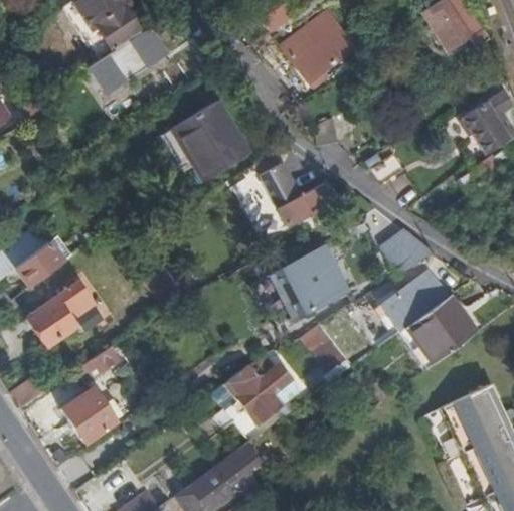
[(77,0),(65,8),(82,33),(96,24),(121,8),(120,7),(127,3),(125,0),(77,0)]
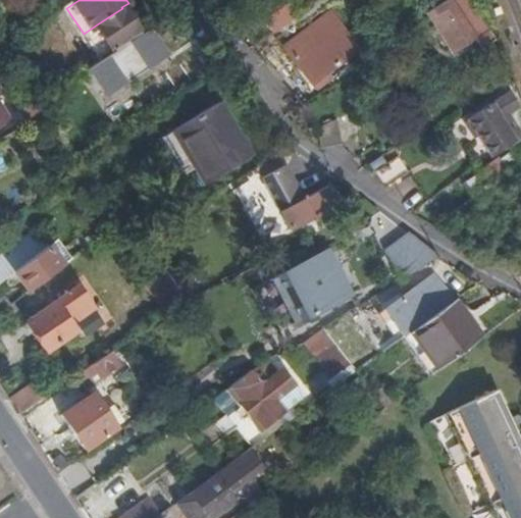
[(257,0),(254,2),(261,12),(280,0),(257,0)]
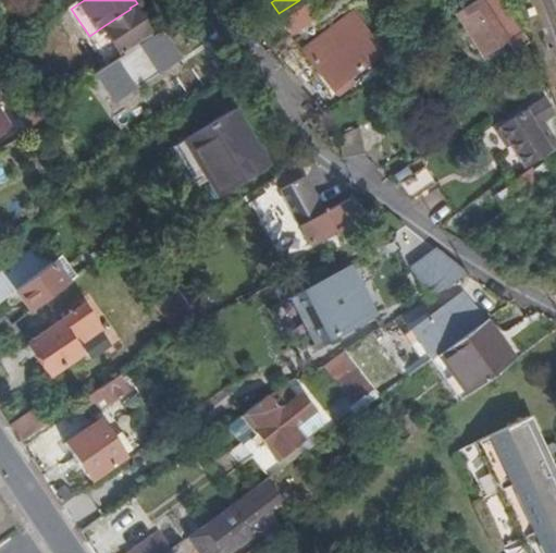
[(503,15),(493,0),(477,0),(457,14),(485,58),(509,41),(516,51),(521,48),(503,15)]
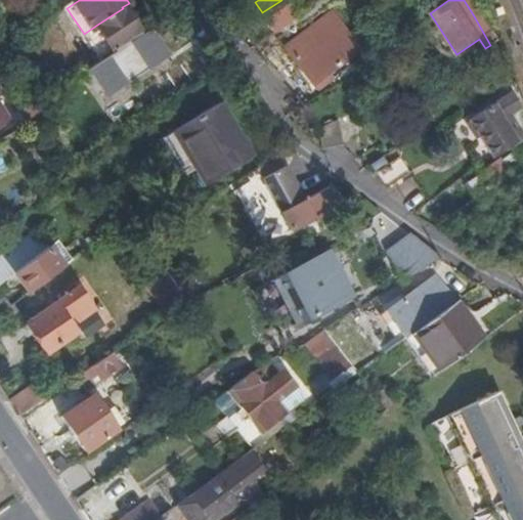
[(464,0),(473,14),(490,45),(497,41),(468,0),(464,0)]
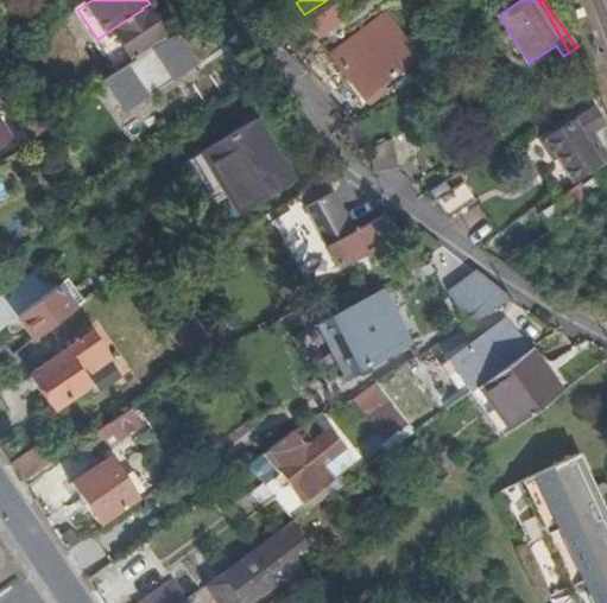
[(326,13),(309,24),(323,38),(352,16),(342,1),(333,7),(330,4),(324,8),(326,13)]
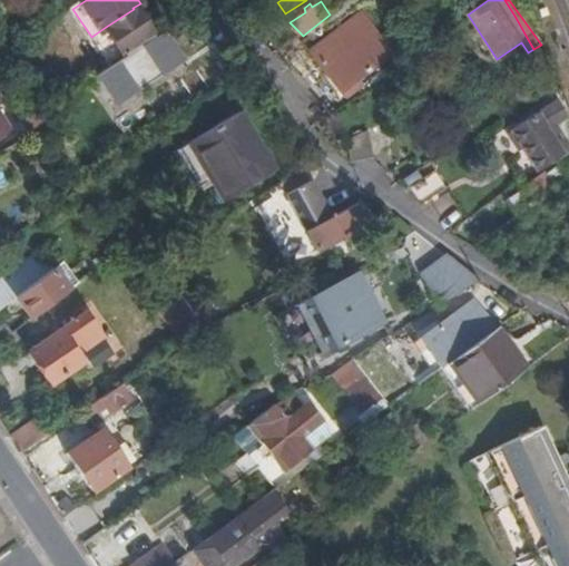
[(123,51),(149,33),(134,9),(106,27),(123,51)]
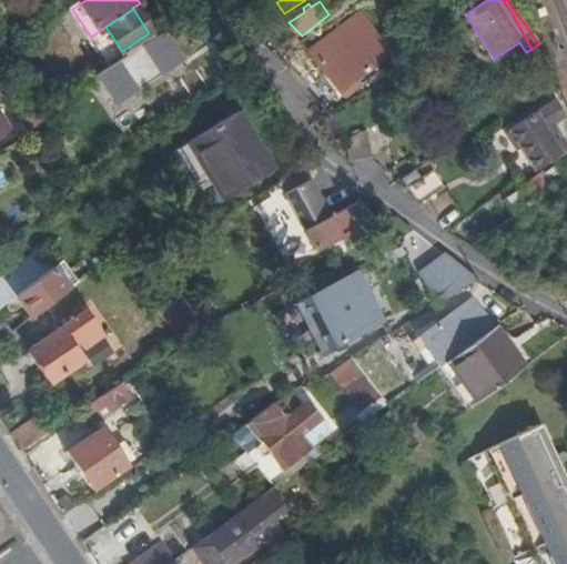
[(328,74),(382,38),(364,12),(311,51),(328,74)]
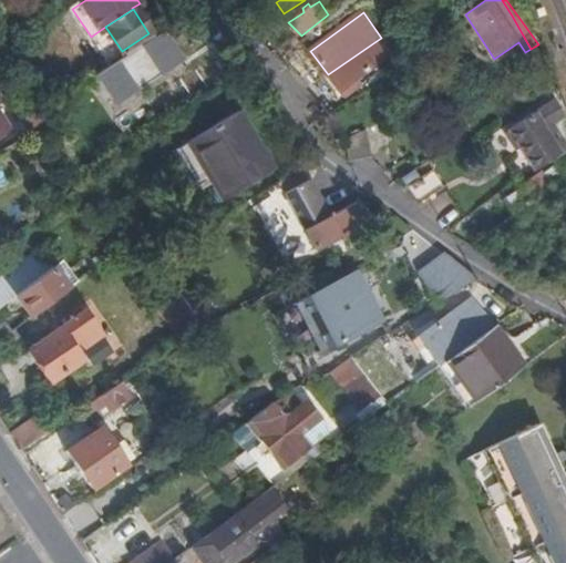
[(274,26),(284,18),(280,13),(271,21),(274,26)]
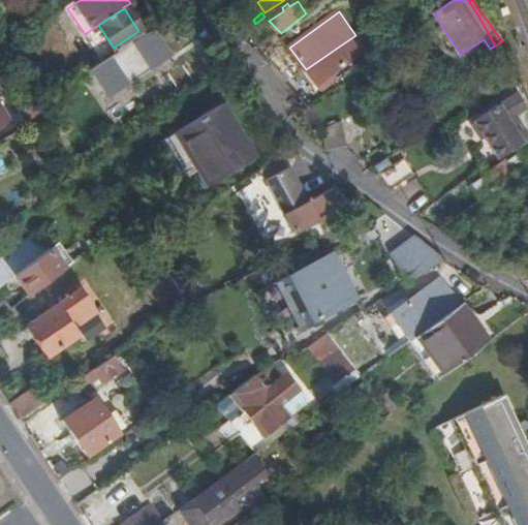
[(269,21),(265,17),(255,24),(258,29),(269,21)]
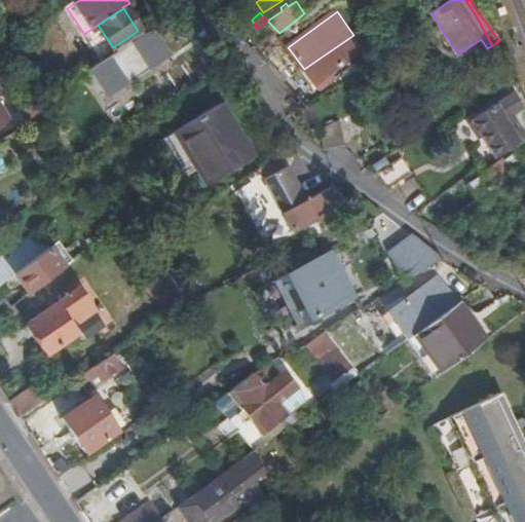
[(84,34),(101,59),(141,33),(139,31),(138,31),(113,47),(98,25),(84,34)]
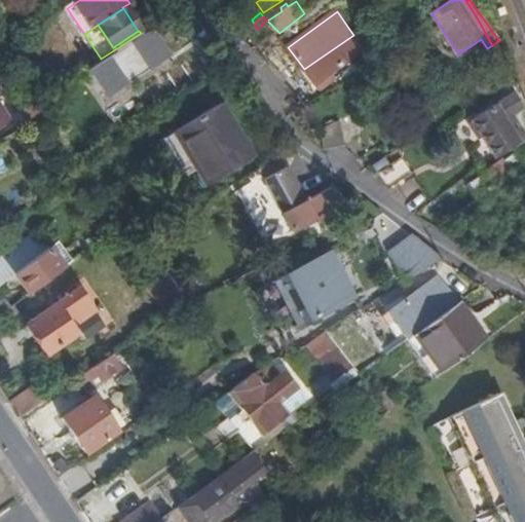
[(101,59),(87,68),(106,96),(170,54),(152,26),(141,33),(101,59)]
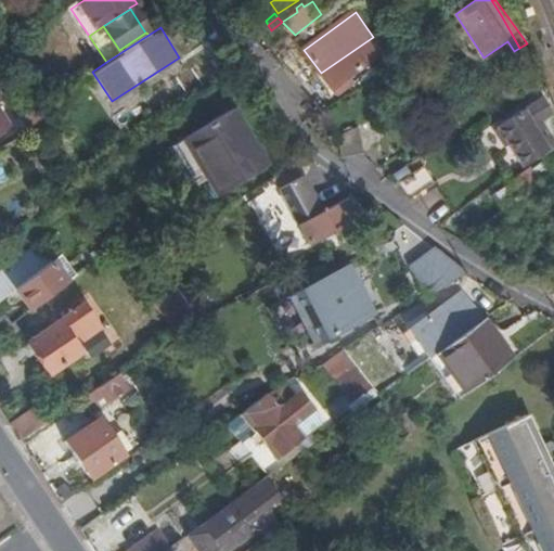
[(384,53),(373,37),(321,73),(332,87),(384,53)]
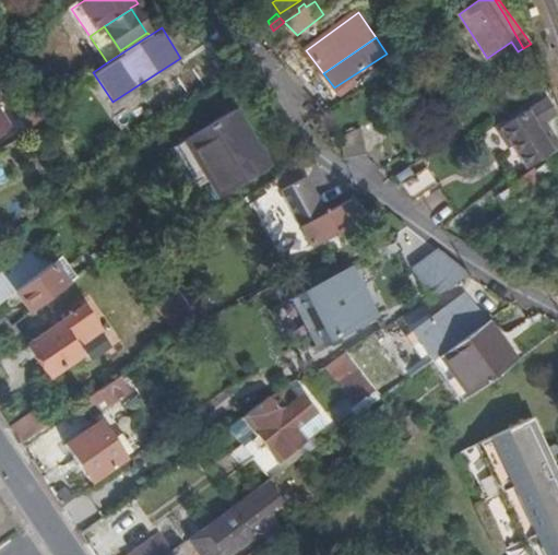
[(354,78),(387,54),(334,87),(336,92),(354,78)]
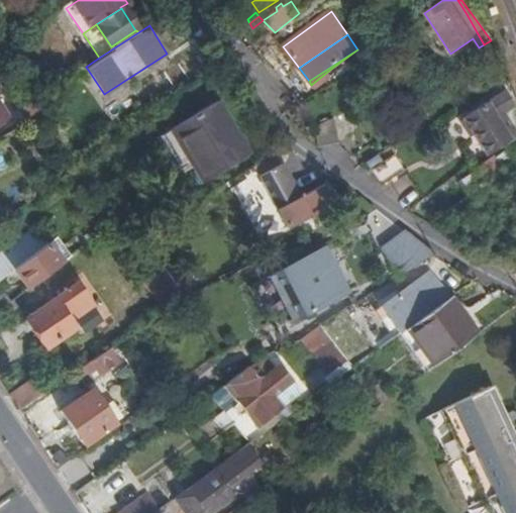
[(311,85),(314,88),(330,76),(327,72),(311,85)]
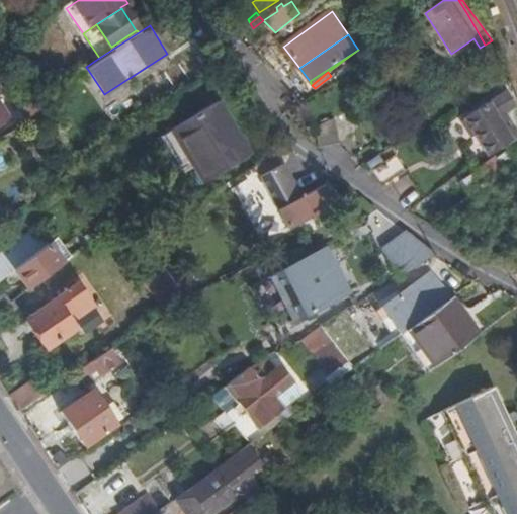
[(516,105),(509,93),(499,100),(498,98),(467,118),(490,154),(506,145),(507,146),(516,140),(516,133),(514,130),(516,127),(508,113),(516,108),(516,105)]
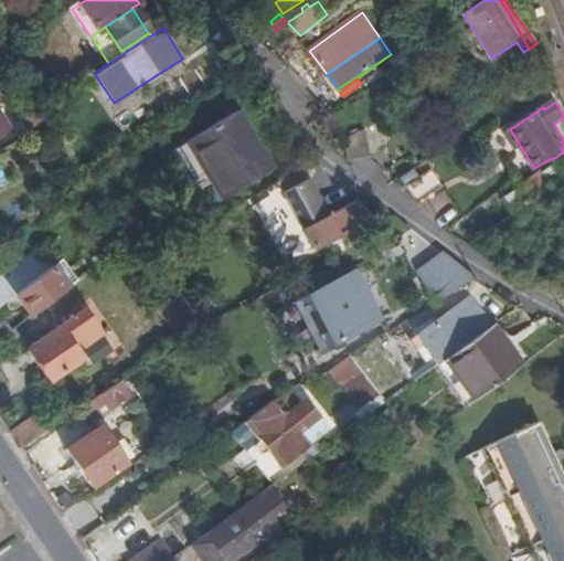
[(20,120),(27,135),(28,137),(46,125),(38,109),(20,120)]
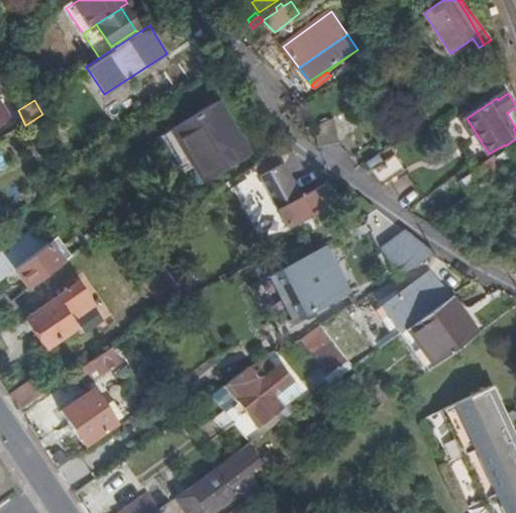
[(247,156),(215,104),(170,131),(203,184),(247,156)]
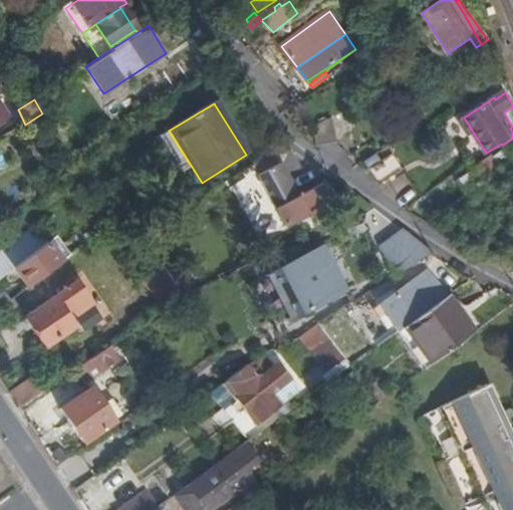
[(337,143),(332,118),(314,126),(318,146),(337,143)]
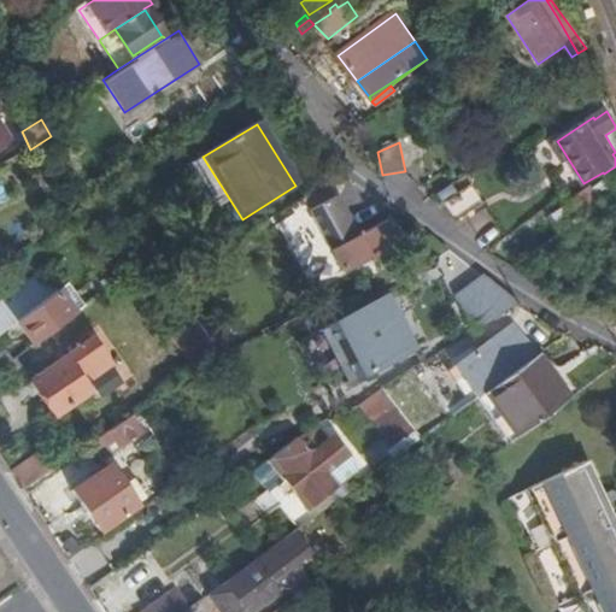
[(484,201),(473,186),(446,202),(458,219),(484,201)]
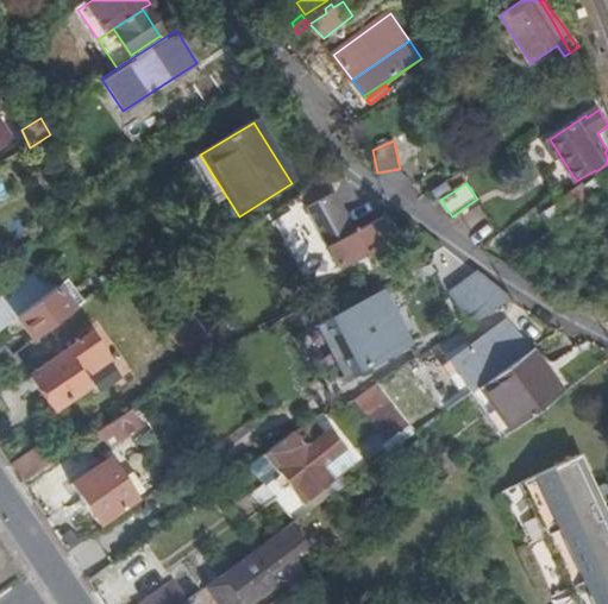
[(555,226),(605,193),(600,186),(587,194),(582,187),(545,211),(555,226)]
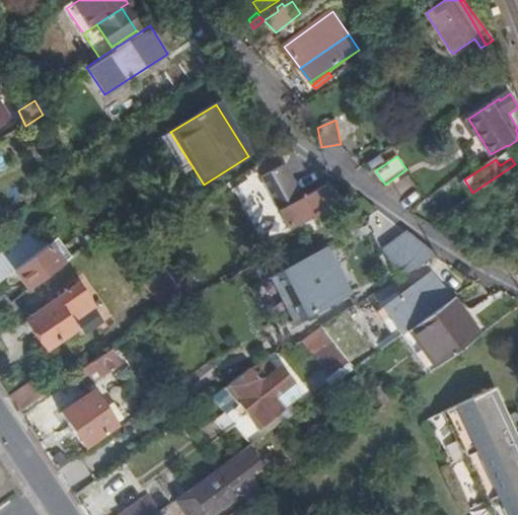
[(260,176),(278,210),(279,210),(301,198),(282,164),(260,176)]
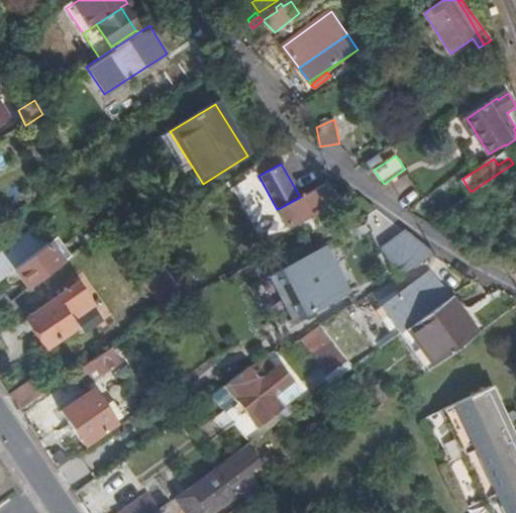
[(278,209),(288,228),(335,202),(326,183),(300,197),(278,209)]
